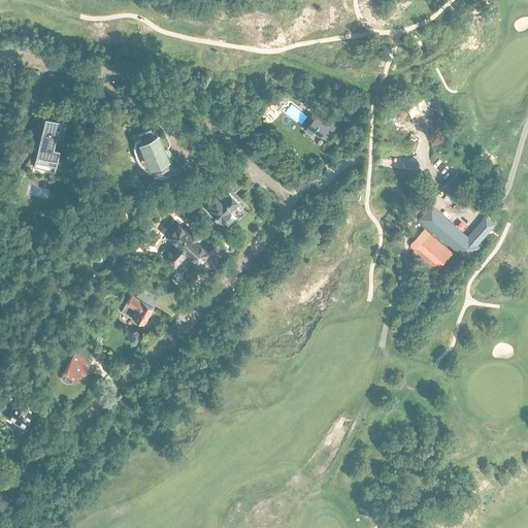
[(424,101),(399,117),(402,123),(428,106),(424,101)]
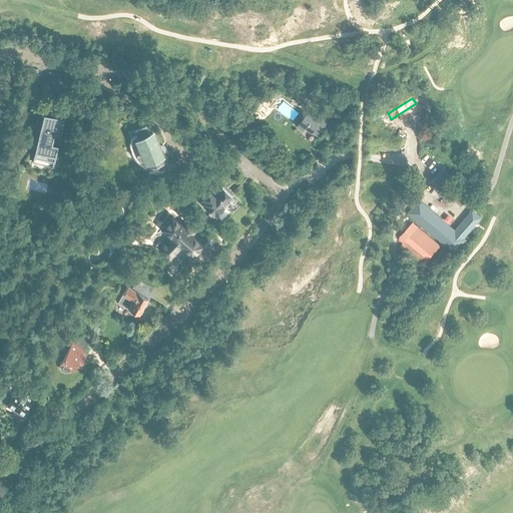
[(325,123),(308,110),(295,127),(301,131),(303,128),(309,133),(310,133),(315,137),(325,123)]
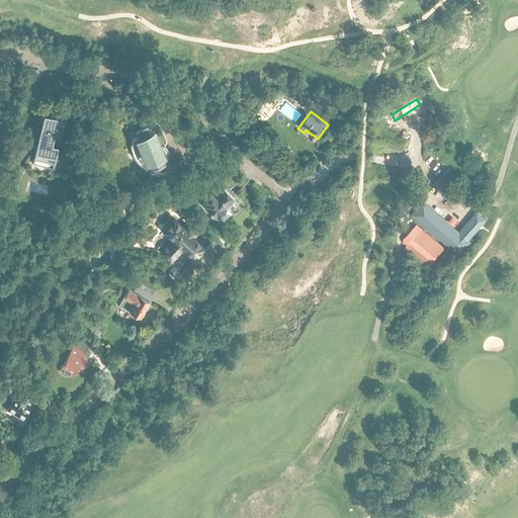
[(41,117),(29,166),(51,171),(56,150),(50,149),(53,137),(59,138),(62,122),(41,117)]
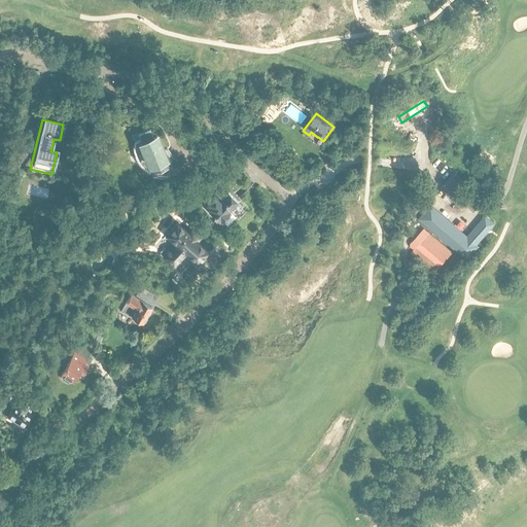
[(183,175),(178,163),(173,165),(169,154),(165,156),(157,136),(154,137),(151,129),(138,134),(141,140),(135,142),(134,146),(134,149),(134,153),(136,156),(137,161),(140,165),(142,167),(146,170),(153,168),(154,171),(165,167),(170,180),(171,180),(174,186),(183,183),(181,176),(183,175)]
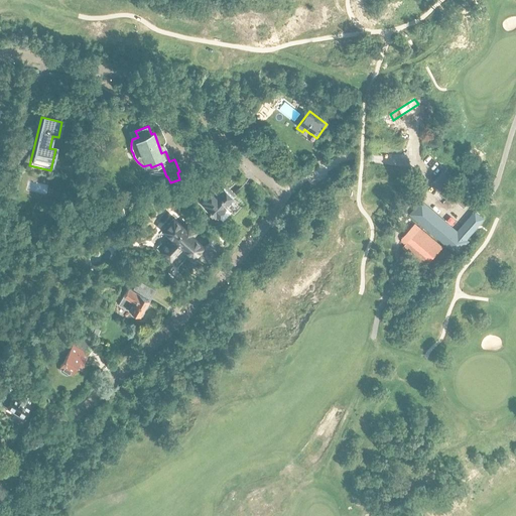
[(440,172),(433,180),(464,206),(469,201),(450,184),(454,181),(441,171),(440,172)]
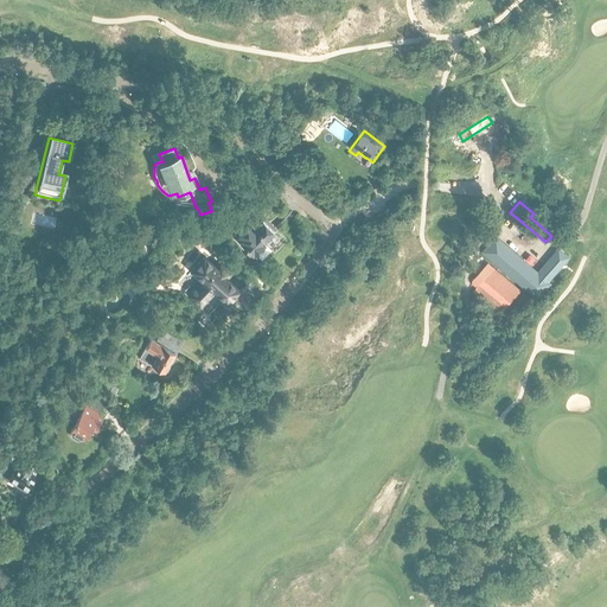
[(263,242),(267,237),(269,238),(273,235),(273,232),(274,231),(274,230),(276,228),(266,217),(263,221),(262,219),(255,227),(251,223),(238,236),(238,237),(237,238),(241,242),(253,254),(254,253),(255,254),(266,243),(263,242)]
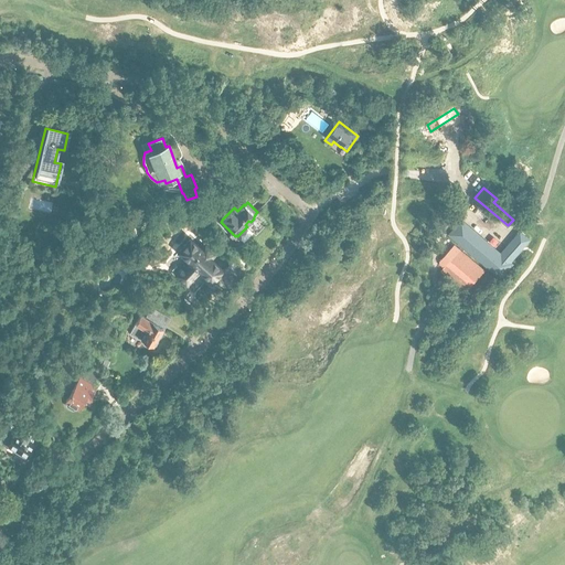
[(461,221),(449,235),(500,278),(512,265),(510,263),(524,246),(520,242),(519,244),(513,240),(500,254),(461,221)]
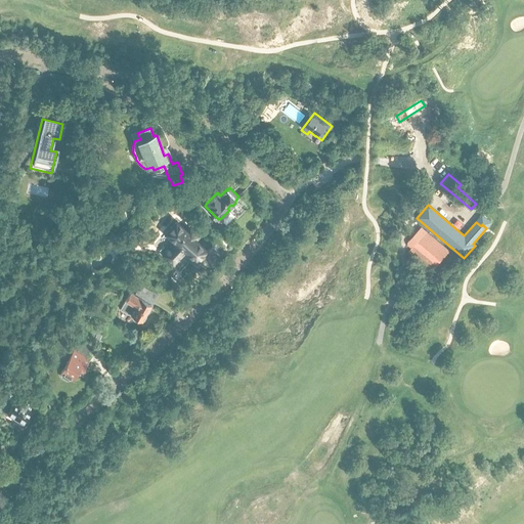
[(171,249),(165,256),(173,263),(184,249),(198,259),(206,248),(194,238),(198,234),(188,227),(185,230),(174,222),(166,233),(176,242),(176,243),(174,242),(169,248),(171,249)]
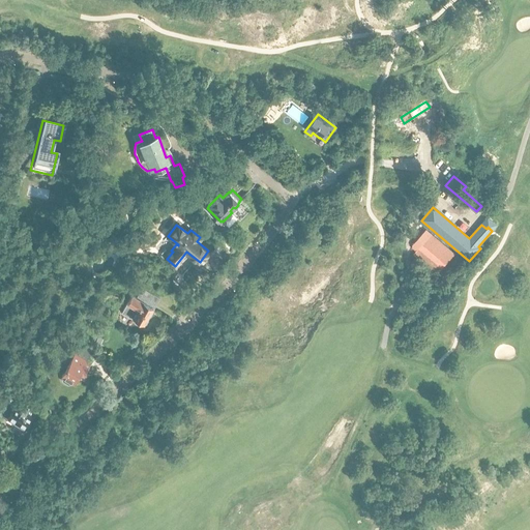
[(413,243),(411,248),(415,252),(417,251),(425,258),(423,261),(437,272),(439,269),(441,270),(441,269),(444,271),(452,261),(450,259),(452,257),(428,237),(418,247),(413,243)]
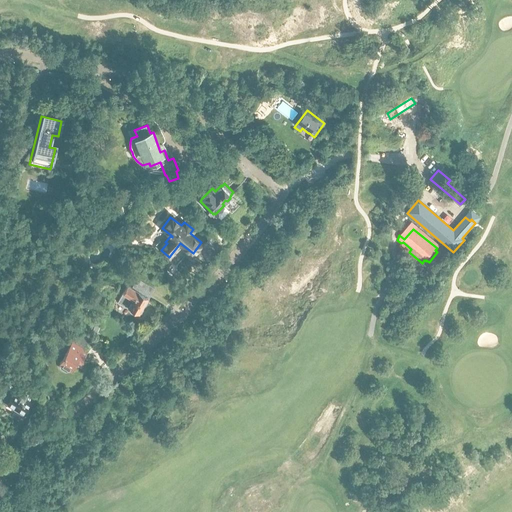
[(123,294),(118,302),(129,308),(129,309),(130,311),(134,314),(137,313),(139,314),(153,289),(137,279),(132,288),(127,285),(122,293),(123,294)]
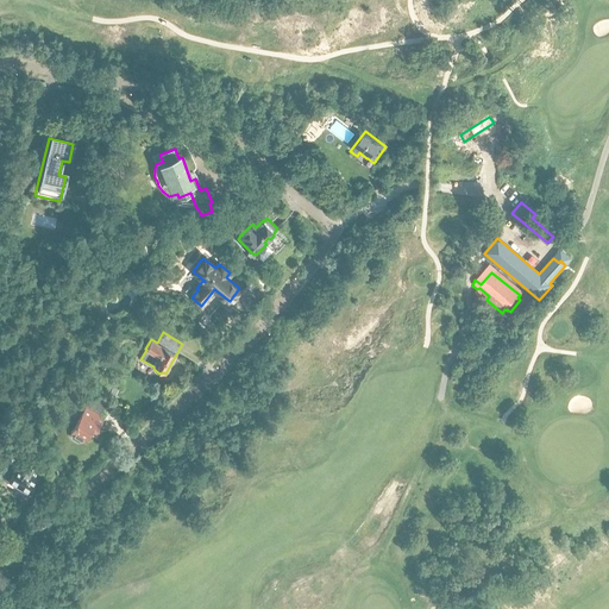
[(108,403),(94,395),(92,394),(87,402),(90,403),(89,407),(86,406),(71,432),(73,433),(71,435),(73,438),(79,441),(81,441),(82,439),(85,440),(88,434),(92,438),(105,416),(102,415),(108,403)]
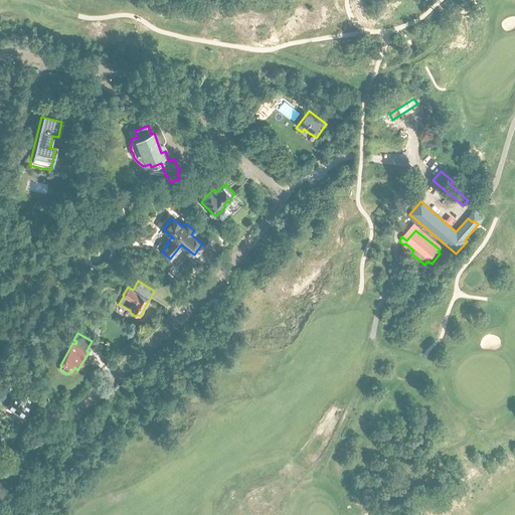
[(31,403),(32,400),(26,397),(27,394),(23,391),(21,394),(8,387),(1,400),(8,404),(7,406),(13,410),(10,416),(18,421),(22,414),(24,415),(31,403)]
